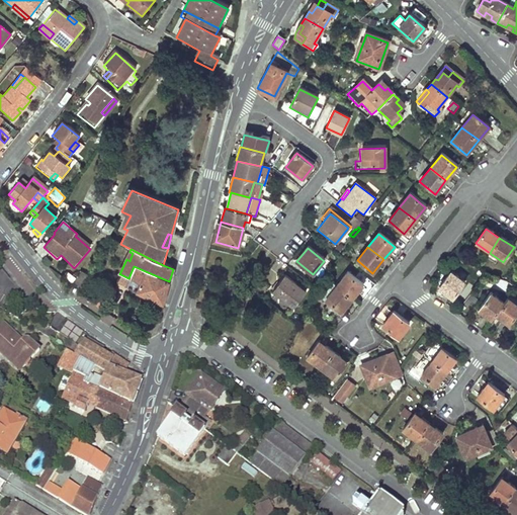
[(124,287),(163,306),(169,281),(134,266),(128,278),(124,287)]
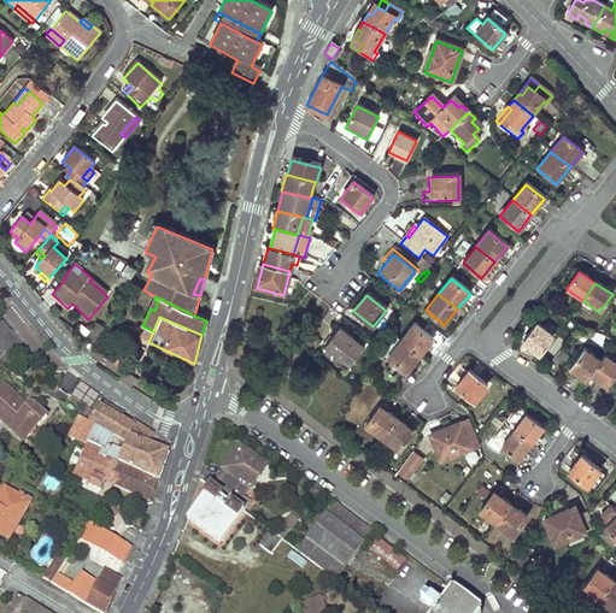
[(537,324),(522,343),(539,355),(553,336),(537,324)]
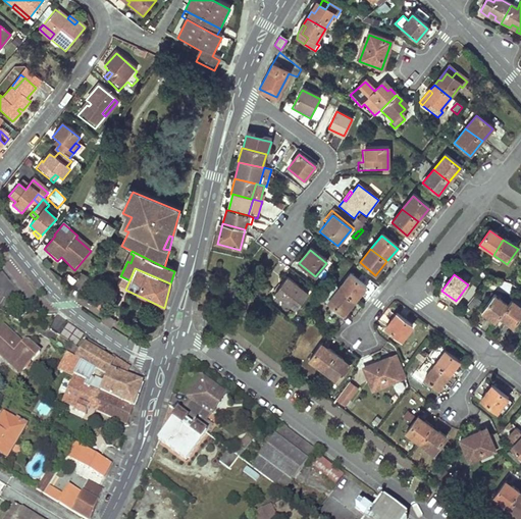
[(73,287),(82,291),(87,279),(80,275),(73,287)]
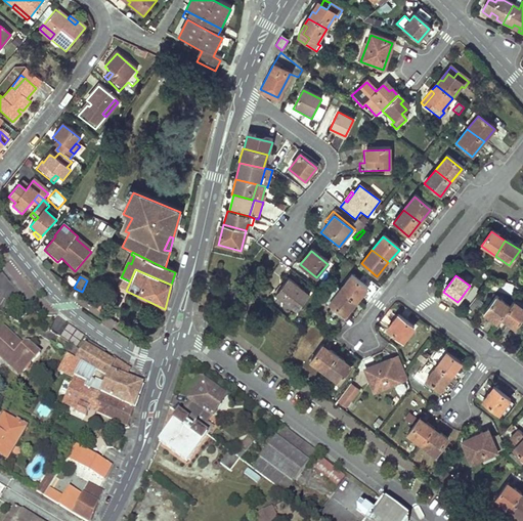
[(350,277),(340,290),(356,303),(366,290),(350,277)]
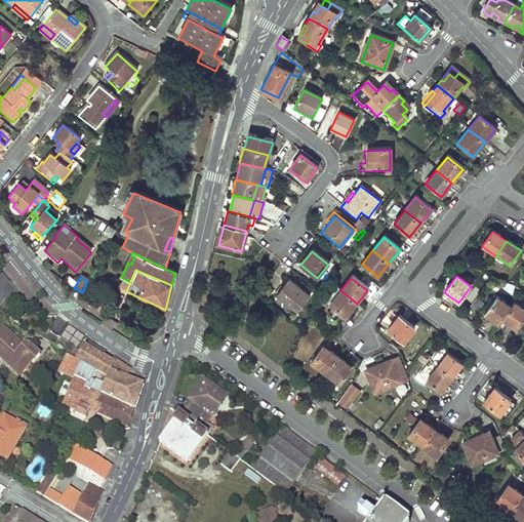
[(288,280),(276,296),(296,313),(309,297),(288,280)]
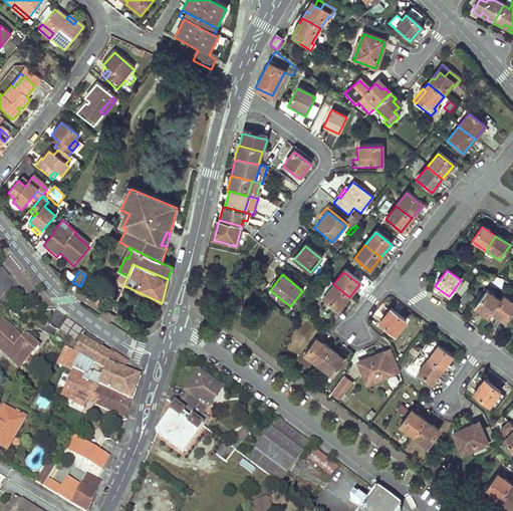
[(326,301),(321,308),(333,317),(349,297),(333,284),(323,299),(326,301)]
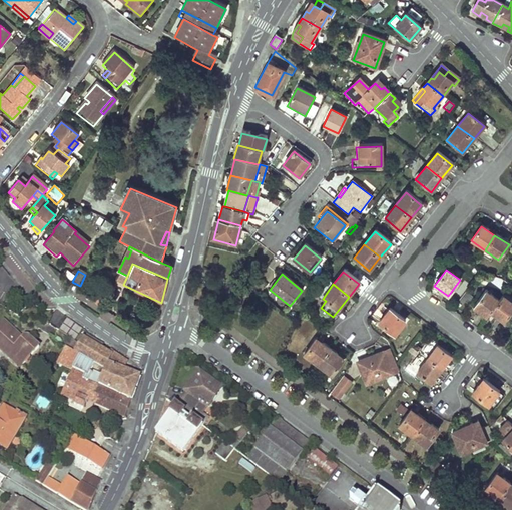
[(485,292),(473,308),(486,318),(490,313),(497,302),(485,292)]
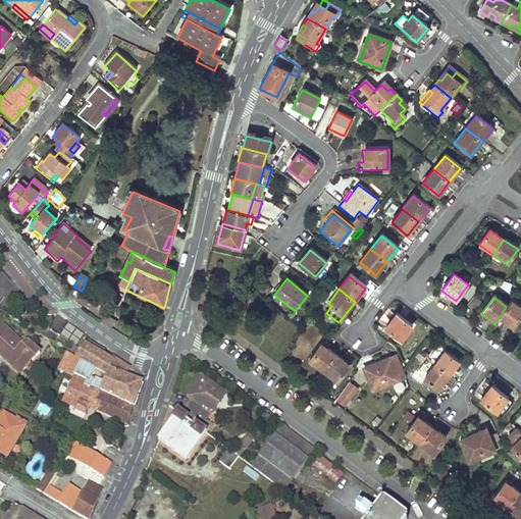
[(97,305),(105,310),(108,305),(100,301),(97,305)]
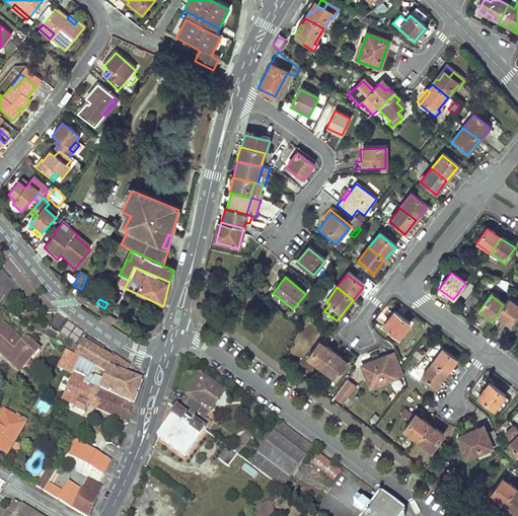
[(503,305),(496,316),(510,325),(517,313),(517,306),(508,299),(503,305)]
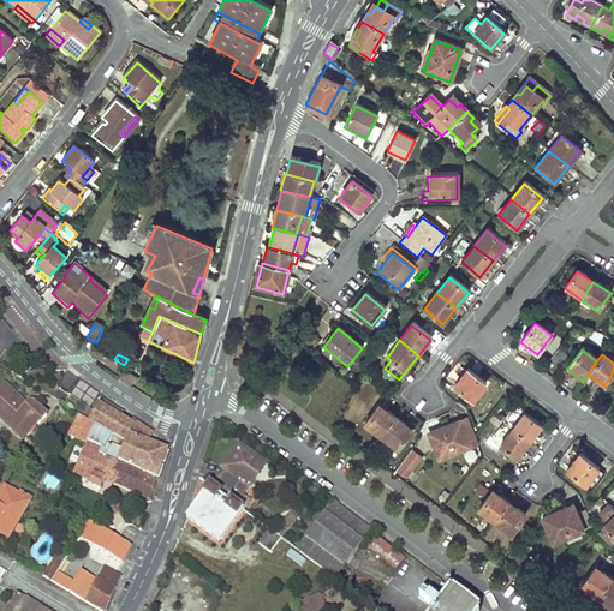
[(486,384),(466,371),(454,387),(474,401),(486,384)]
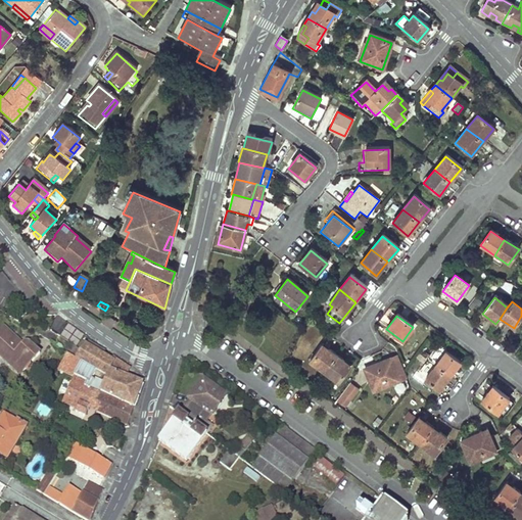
[(67,329),(61,339),(68,343),(75,333),(67,329)]
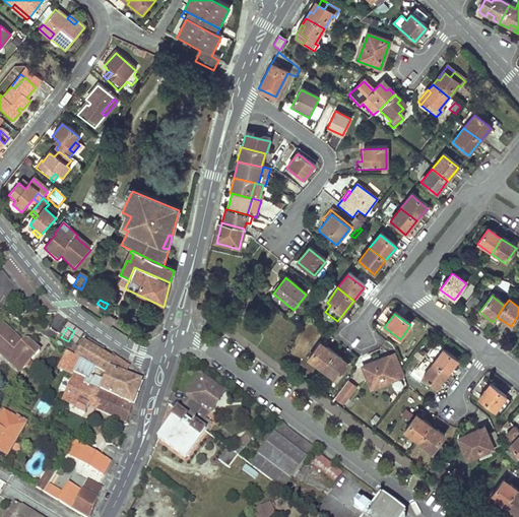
[(22,345),(9,331),(0,340),(0,356),(4,354),(14,364),(14,369),(13,371),(23,380),(30,372),(31,373),(35,370),(34,368),(43,359),(34,348),(28,349),(28,350),(26,351),(21,347),(22,345)]
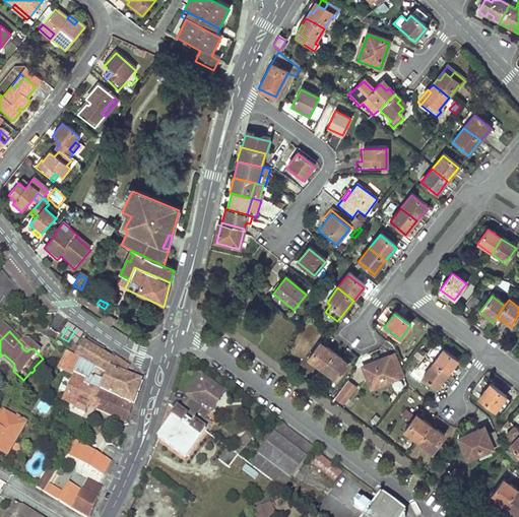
[(321,344),(309,361),(322,370),(333,353),(322,345),(321,344)]
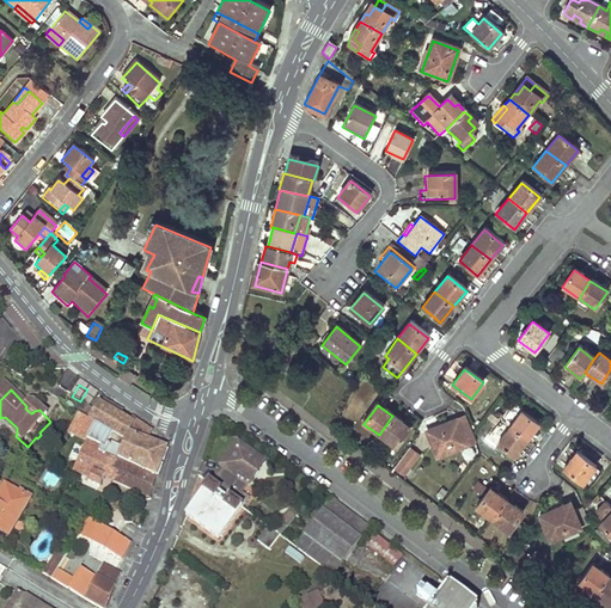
[(97,407),(87,423),(123,444),(122,448),(118,455),(116,461),(156,480),(166,450),(148,441),(152,433),(135,423),(133,425),(97,407)]
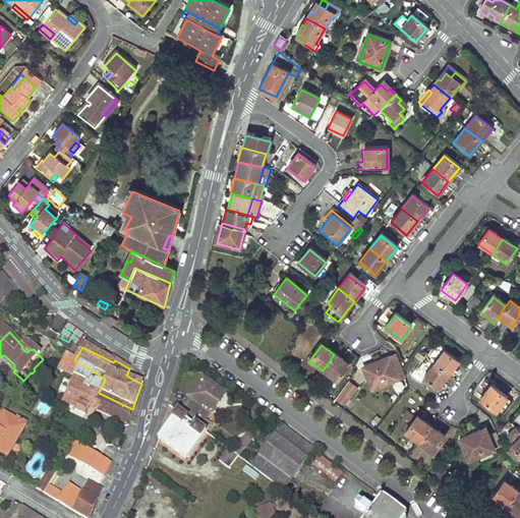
[(439,347),(427,361),(434,365),(448,376),(458,361),(439,347)]
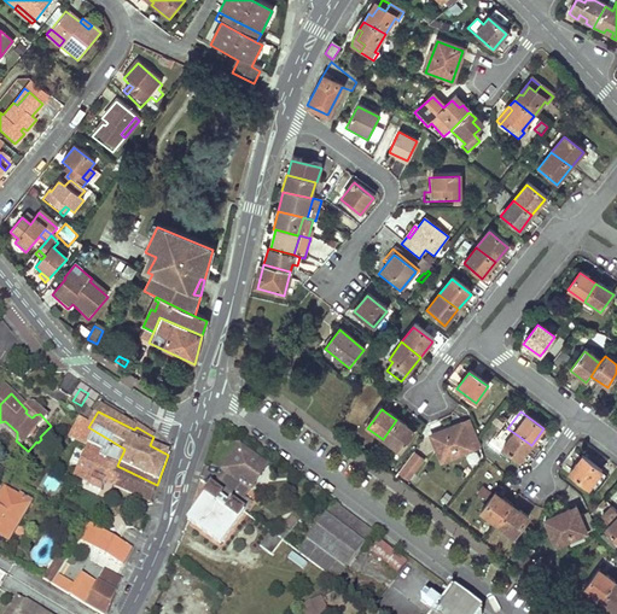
[(396,420),(383,439),(400,451),(413,433),(396,420)]
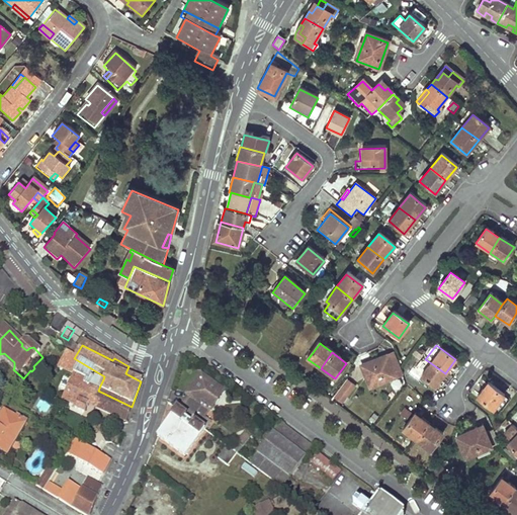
[(0,356),(13,369),(14,367),(14,362),(4,353),(0,354),(0,356)]
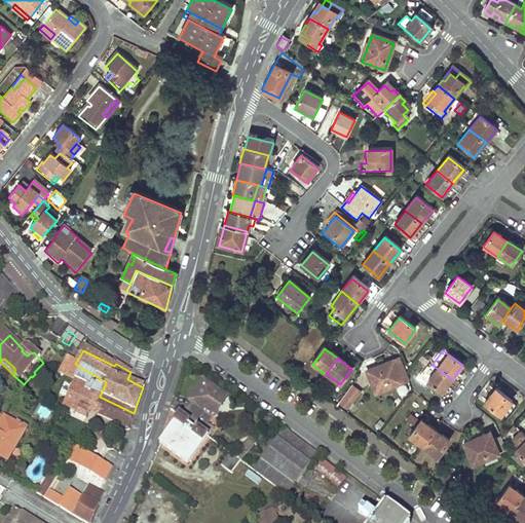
[(75,364),(67,359),(58,374),(73,383),(62,407),(78,415),(77,418),(85,422),(90,413),(127,430),(133,415),(98,399),(99,397),(100,397),(102,391),(90,386),(94,380),(105,385),(106,382),(75,364)]
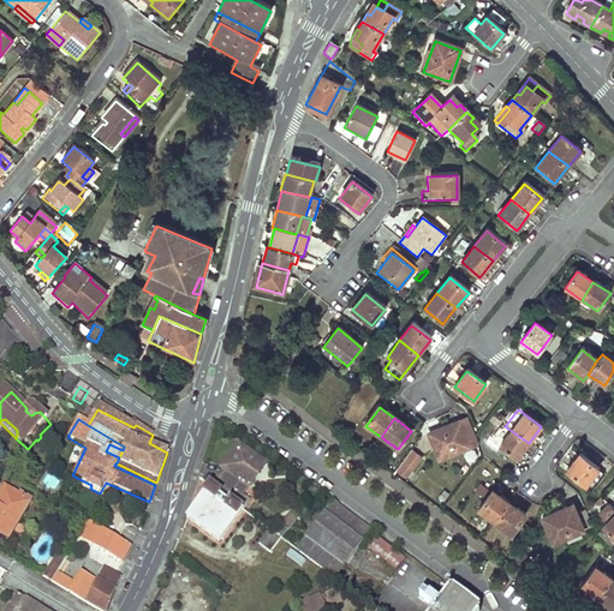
[(463,432),(471,430),(468,420),(459,424),(463,432)]
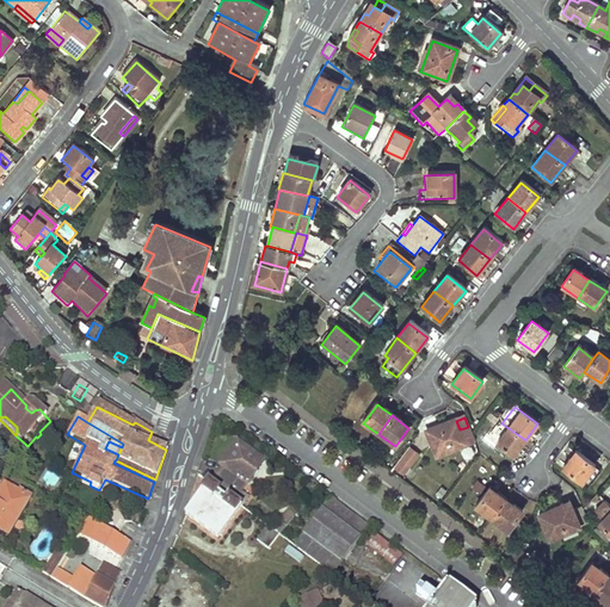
[(456,421),(426,433),(436,457),(475,443),(472,435),(468,427),(460,429),(456,421)]
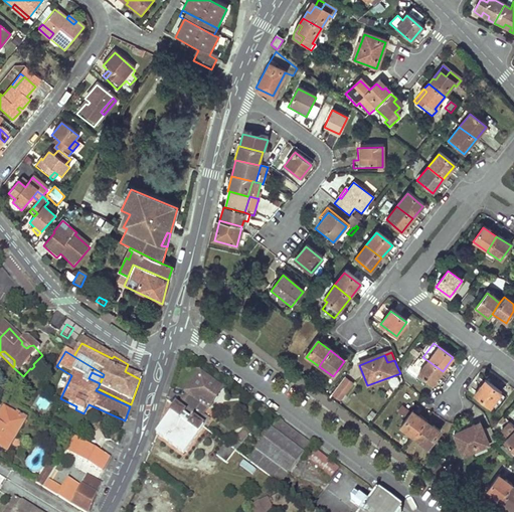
[(433,385),(443,371),(429,361),(418,374),(419,375),(415,380),(423,386),(427,381),(433,385)]
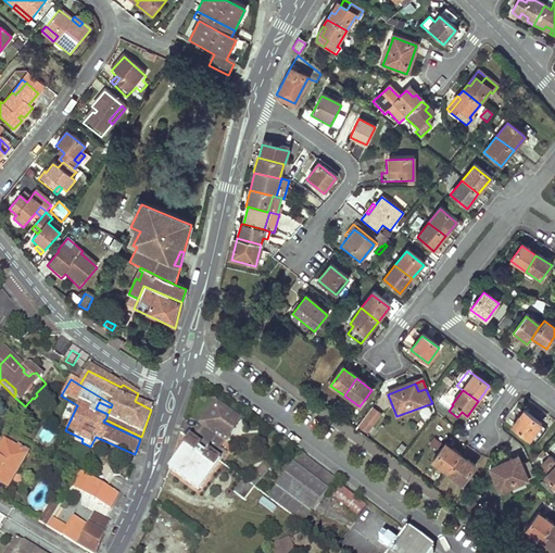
[(204,430),(193,445),(218,465),(225,456),(217,451),(219,448),(223,443),(225,445),(240,423),(221,409),(217,413),(213,410),(201,427),(204,430)]
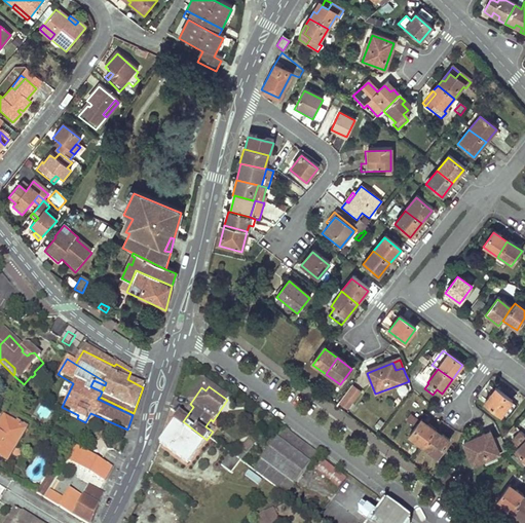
[(361,391),(352,386),(339,404),(346,410),(361,391)]
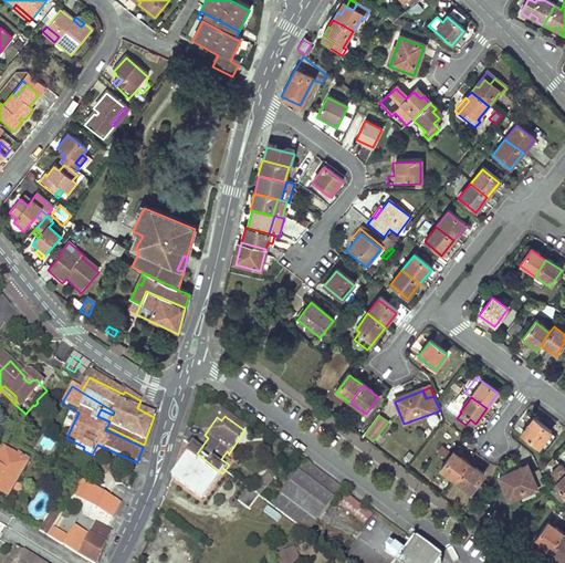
[(555,437),(533,419),(521,435),(544,452),(555,437)]
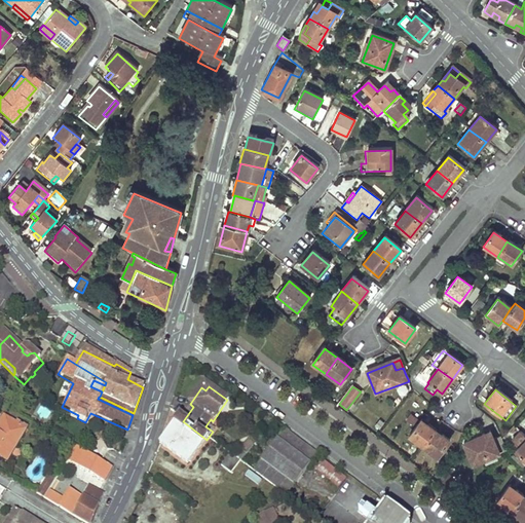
[(190,404),(179,419),(183,421),(193,407),(190,404)]
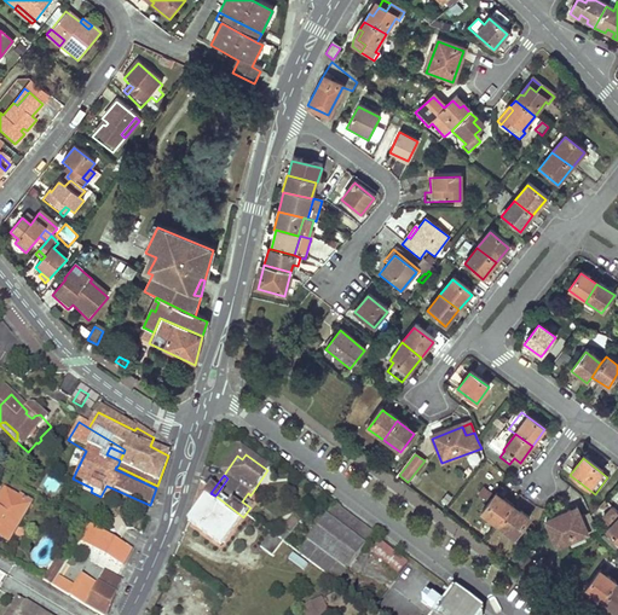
[(188,526),(220,549),(243,517),(215,495),(211,493),(188,526)]
